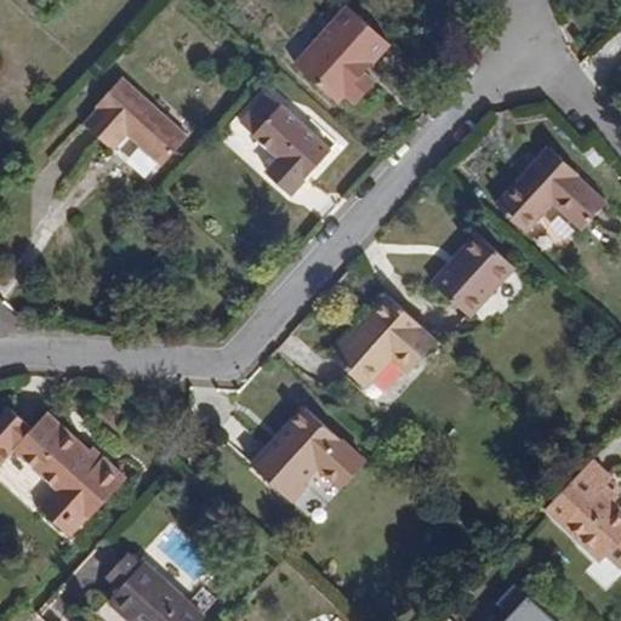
[(366,73),(392,45),(351,7),(297,66),(339,103),(346,96),(358,104),(377,84),(366,73)]
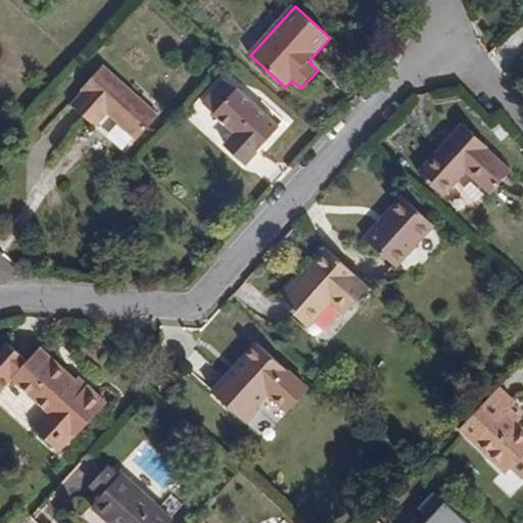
[(107,113),(136,140),(157,115),(101,65),(80,89),(82,91),(70,104),(96,126),(107,113)]
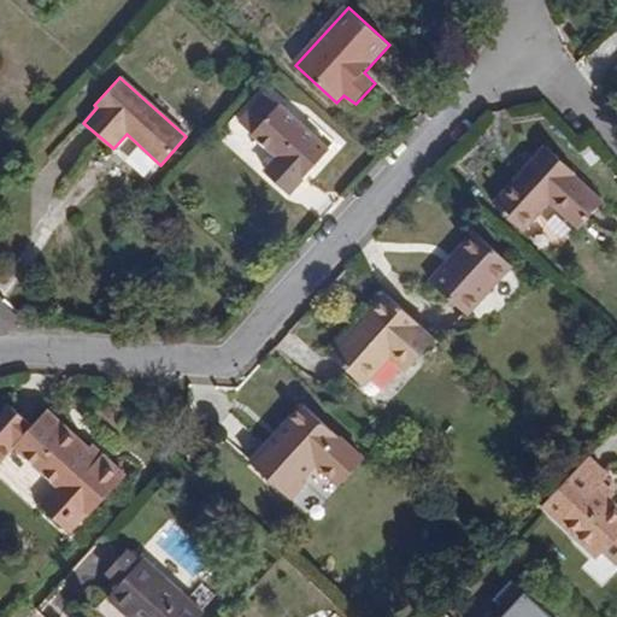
[(259,125),(252,134),(277,158),(265,170),(291,193),(329,150),(268,92),(247,113),(259,125)]
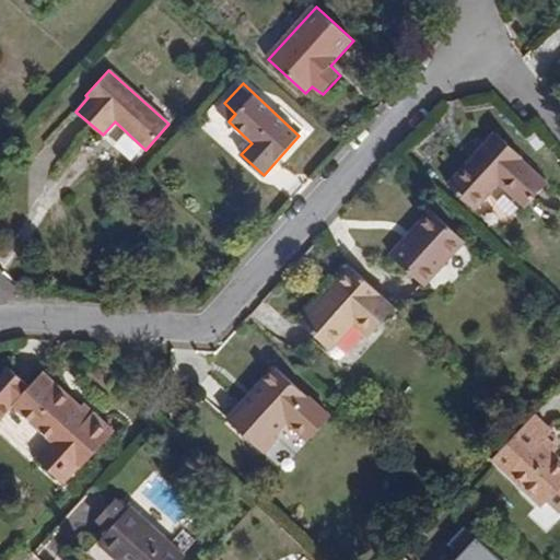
[(218,111),(229,121),(235,114),(224,103),(218,111)]
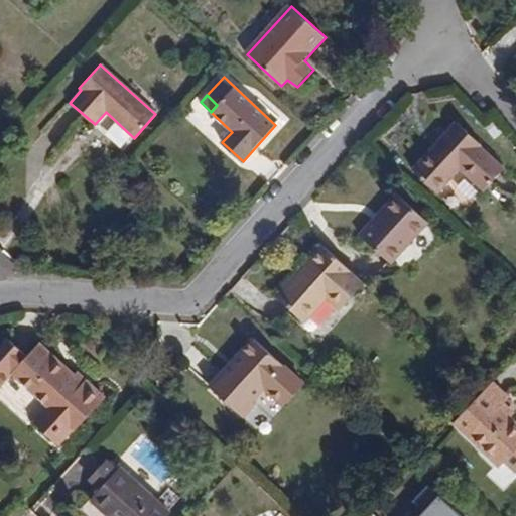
[(412,169),(436,194),(460,167),(485,189),(503,168),(479,146),(481,144),(456,122),(412,169)]
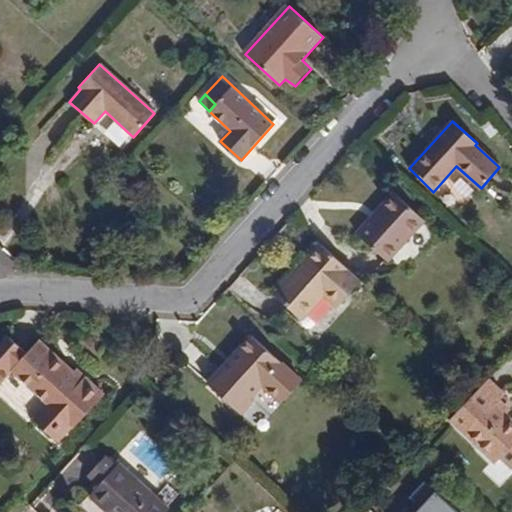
[(425,220),(394,191),(356,233),(388,261),(425,220)]
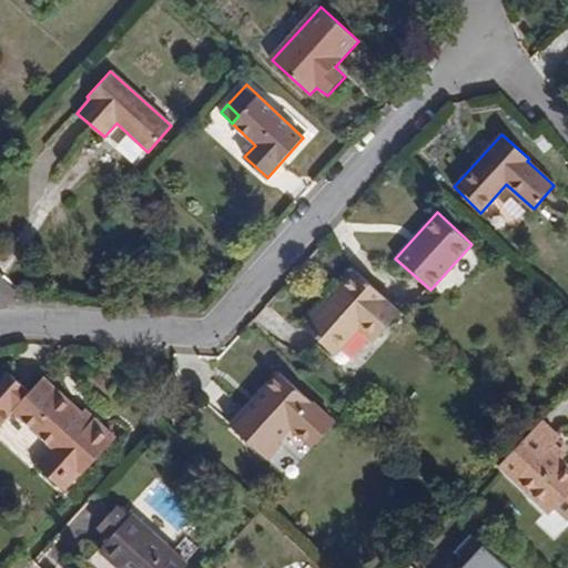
[(402,312),(356,271),(305,326),(335,353),(361,325),(376,340),(402,312)]
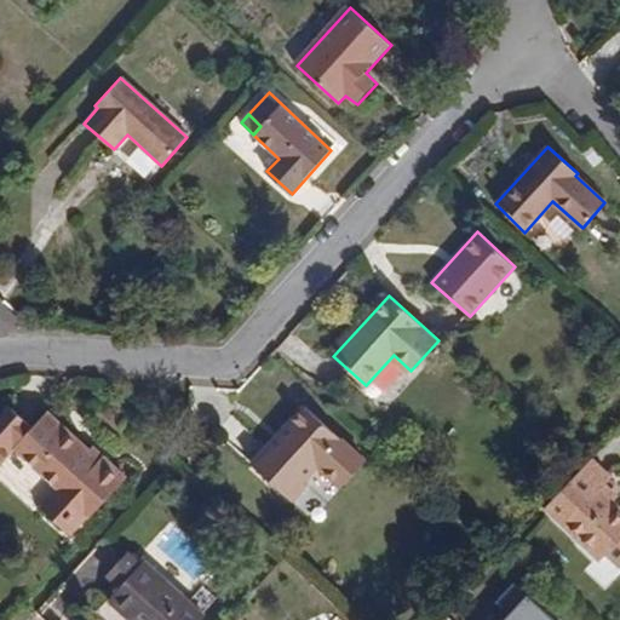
[(286,436),(256,468),(293,503),(308,486),(304,482),(319,466),(342,488),(366,461),(304,405),(280,431),(286,436)]
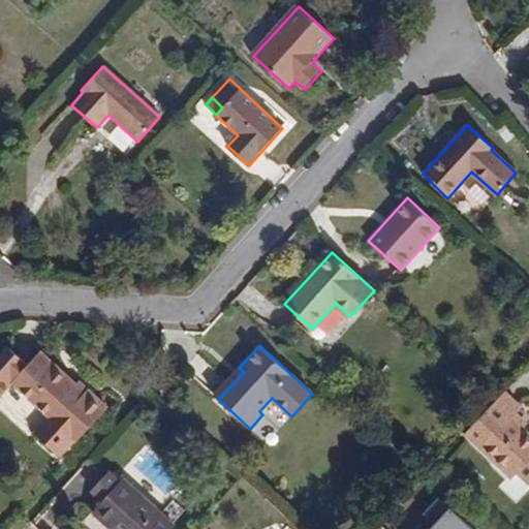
[(35,433),(59,457),(75,439),(78,441),(106,407),(87,390),(84,393),(39,351),(26,366),(6,349),(0,356),(0,395),(12,383),(50,416),(35,433)]
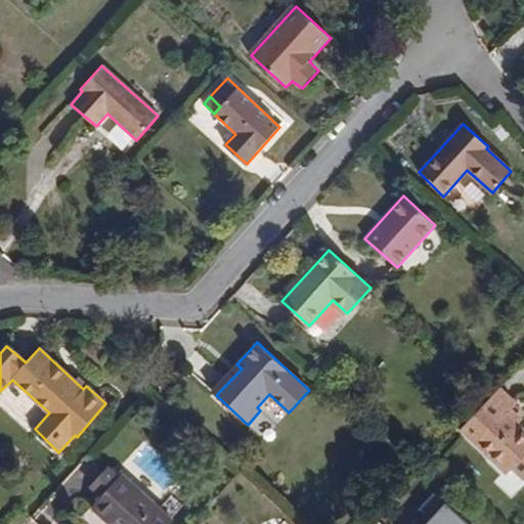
[(212,391),(216,395),(242,368),(236,364),(212,391)]
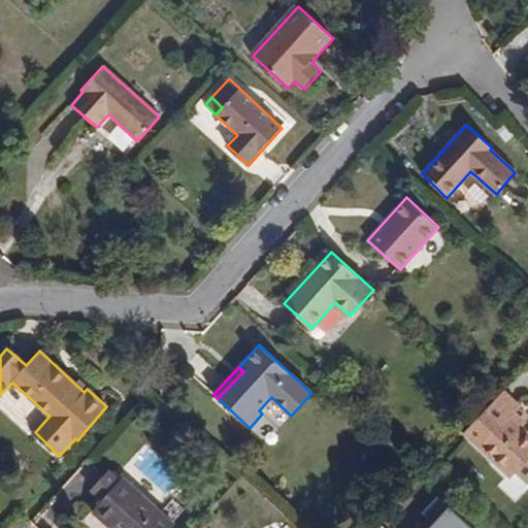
[(495,400),(464,432),(512,476),(527,458),(527,432),(512,417),(522,406),(504,389),(495,400)]
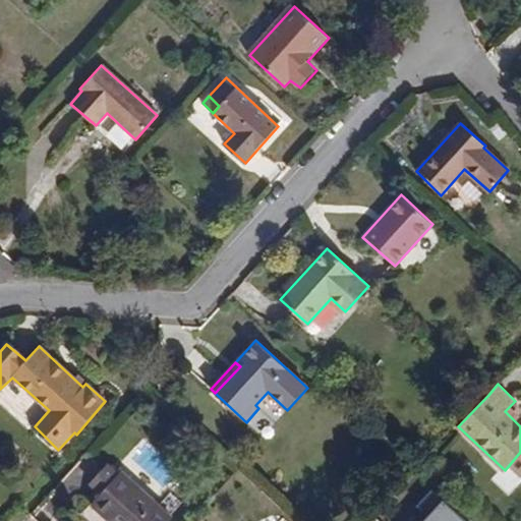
[(105,489),(118,474),(107,464),(94,479),(105,489)]
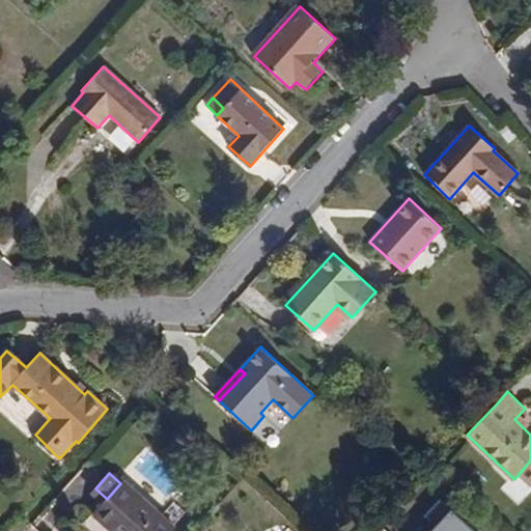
[(93,513),(112,530),(171,530),(175,527),(123,480),(93,513)]
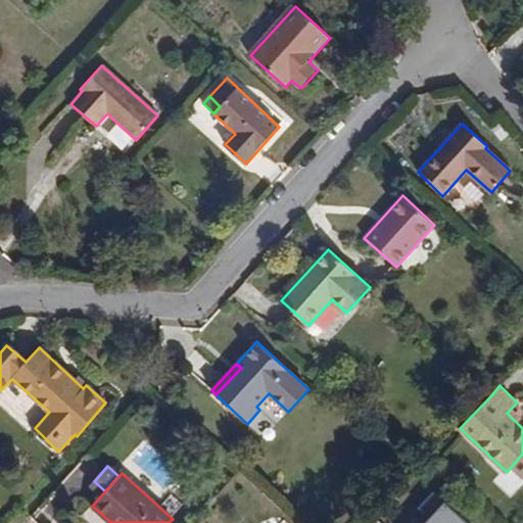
[(470,522),(444,500),(423,522),(470,522)]
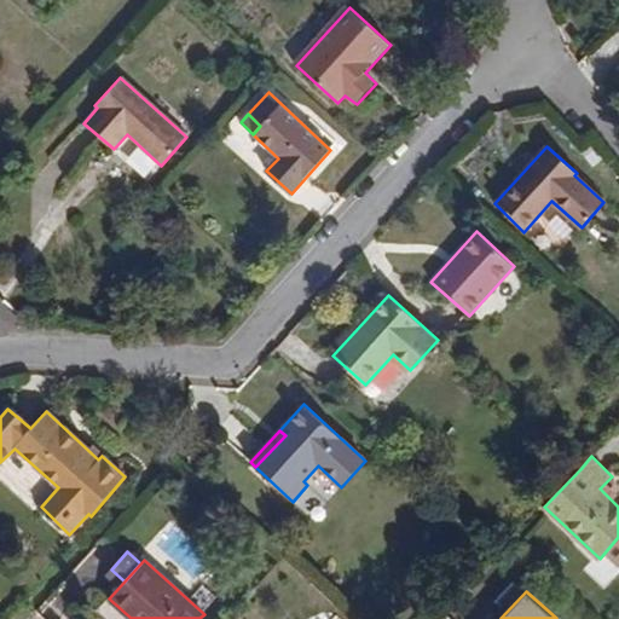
All buildings are outlined.
